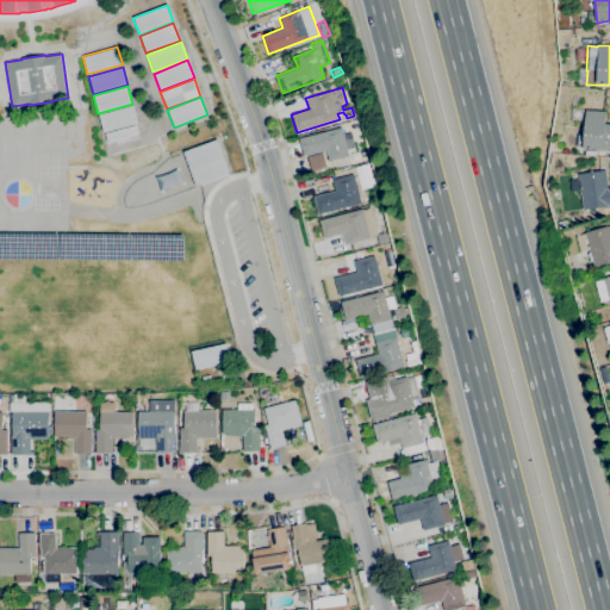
[(104,132),(99,114),(134,105),(138,123),(104,132)]
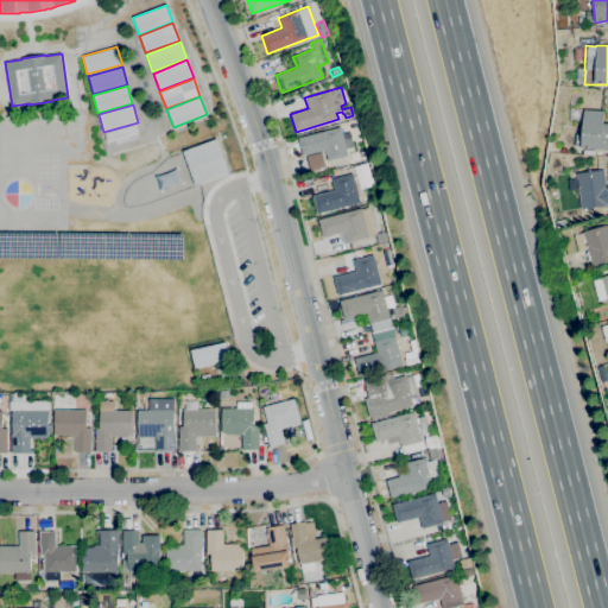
[(607,150),(581,150),(583,111),(603,112),(602,124),(607,124),(607,150)]
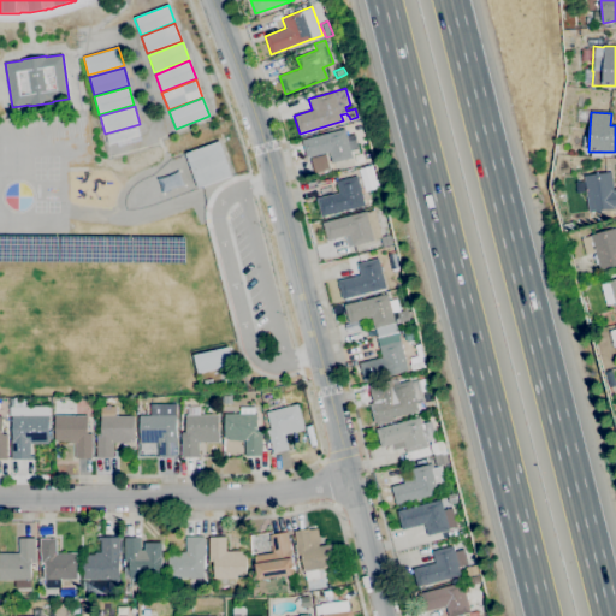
[(108,143),(106,135),(136,126),(138,135),(108,143)]
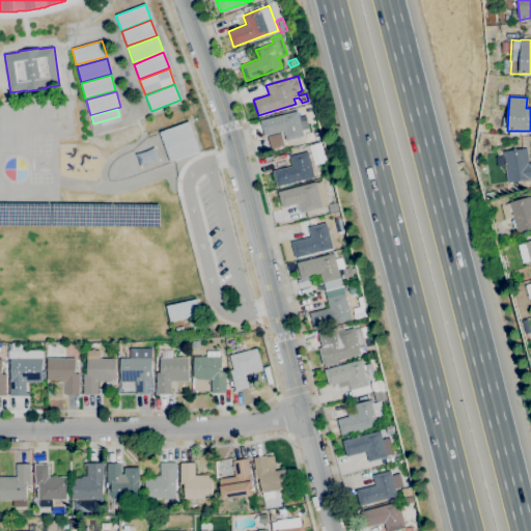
[(285,141),(283,131),(263,136),(259,120),(297,111),(300,121),(305,120),(307,128),(302,130),(304,136),(285,141)]
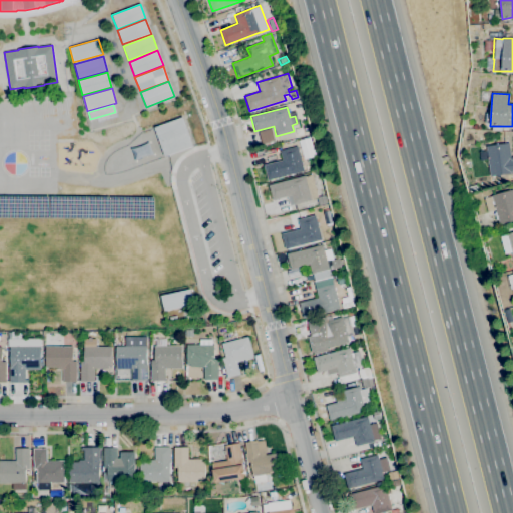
[(164,156),(154,127),(182,117),(192,146),(164,156)]
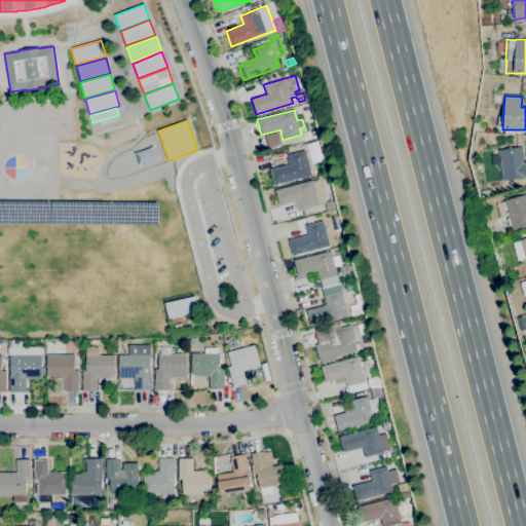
[(268,148),(265,136),(277,132),(282,145),(268,148)]
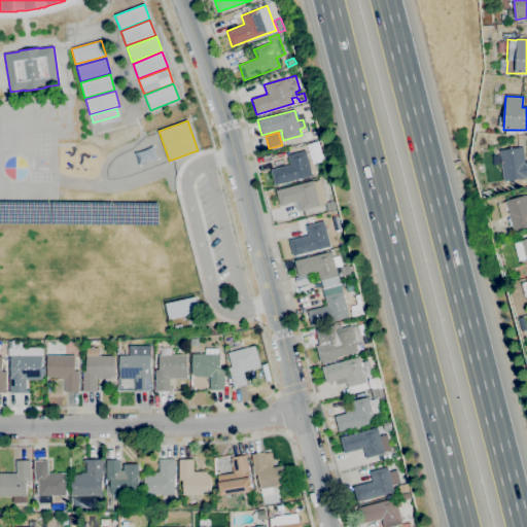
[(526,178),(503,182),(499,150),(522,147),(525,163),(526,162),(526,178)]
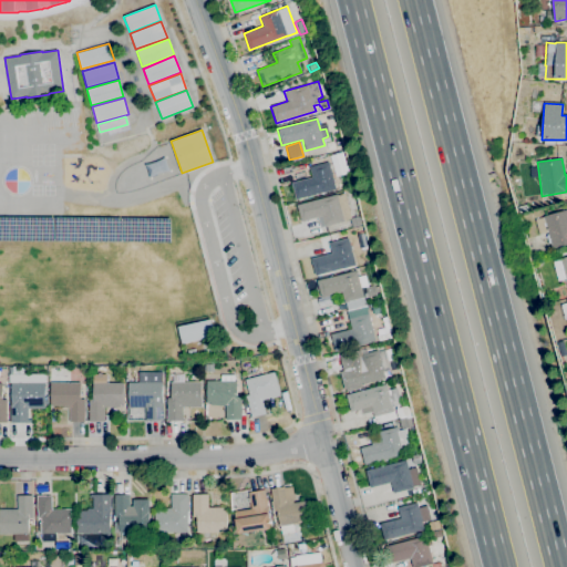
[(296,199),(291,183),(311,177),(309,167),(328,162),(336,189),(296,199)]
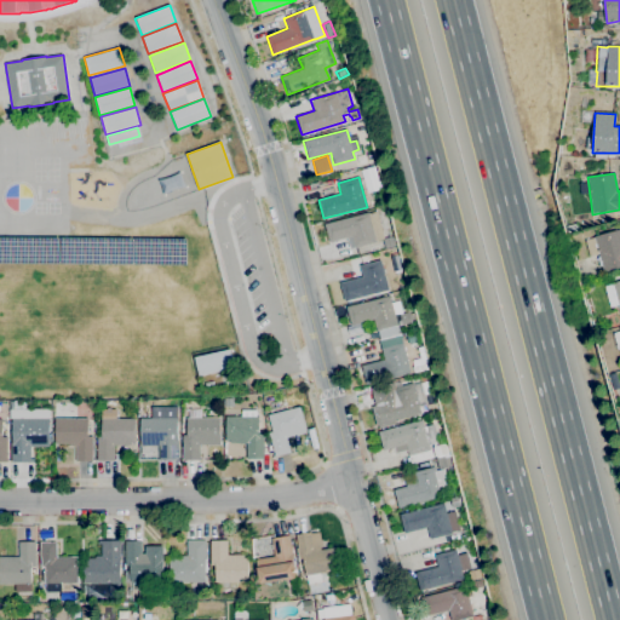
[(350,250),(348,237),(329,242),(325,224),(368,212),(371,220),(379,218),(384,237),(375,240),(377,242),(350,250)]
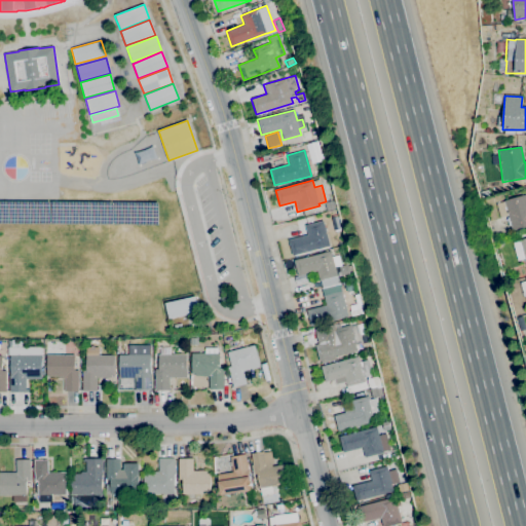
[(482,197),(481,192),(488,189),(490,195),(482,197)]
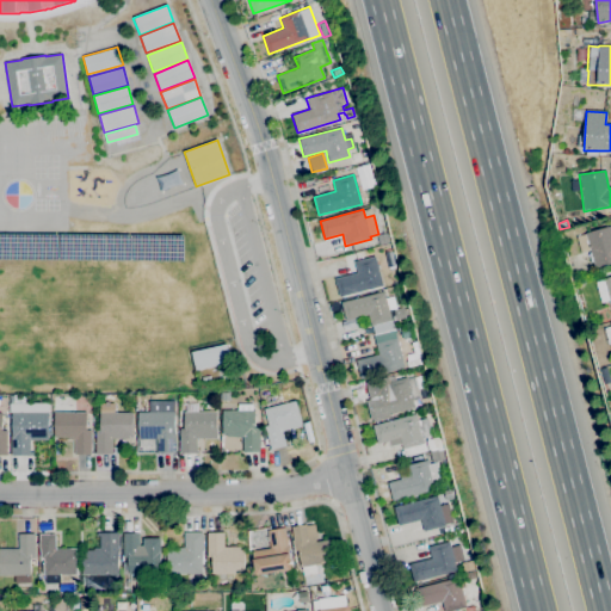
[(610,264),(594,269),(593,263),(591,263),(588,253),(591,253),(590,251),(581,253),(576,238),(585,234),(585,233),(610,226),(610,264)]
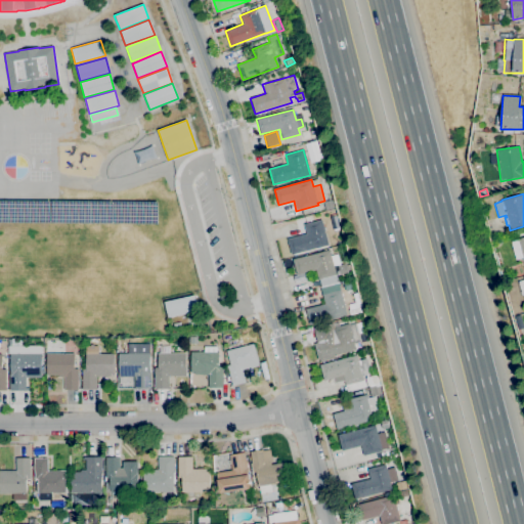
[(325,210),(322,202),(331,200),(333,200),(335,207),(333,208),(325,210)]
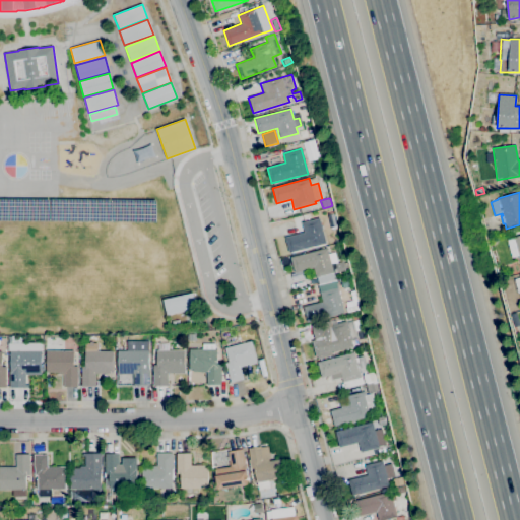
[(331,229),(330,228),(326,215),(327,215),(327,213),(332,212),(332,214),(333,214),(337,228),(331,229)]
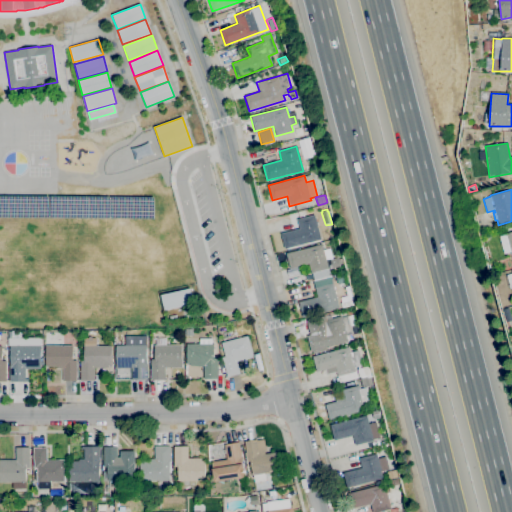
[(285,249),(281,233),(299,229),(297,219),(314,215),(320,239),(285,249)]
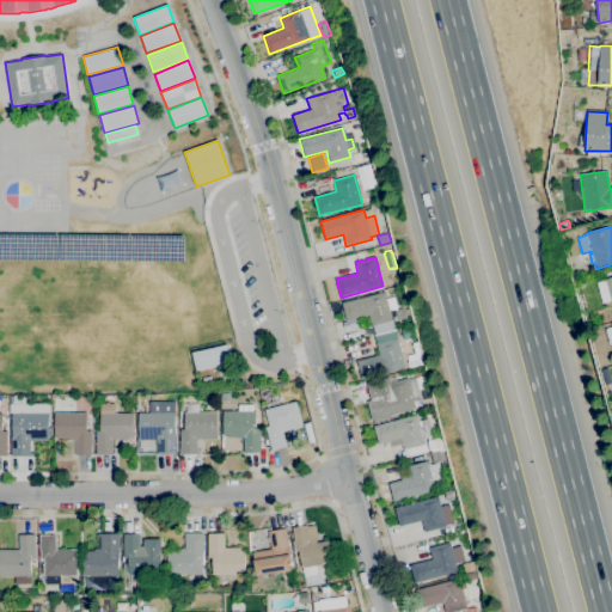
[(611,310),(610,301),(603,304),(597,282),(604,280),(611,276),(611,310)]
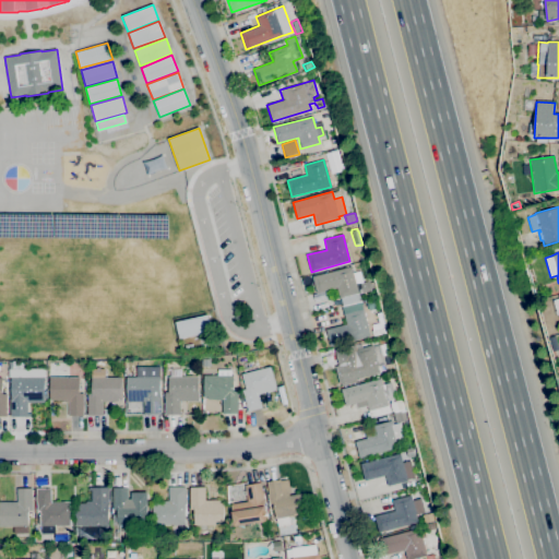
[(342,306),(340,298),(339,298),(336,288),(317,294),(312,277),(352,266),(353,274),(356,273),(357,278),(355,280),(360,300),(342,306)]
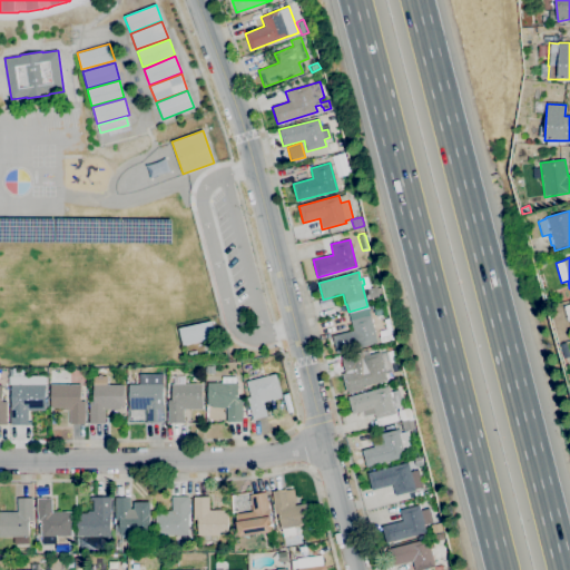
[(370,298),(366,290),(375,286),(376,288),(379,287),(381,294),(377,295),(377,296),(370,298)]
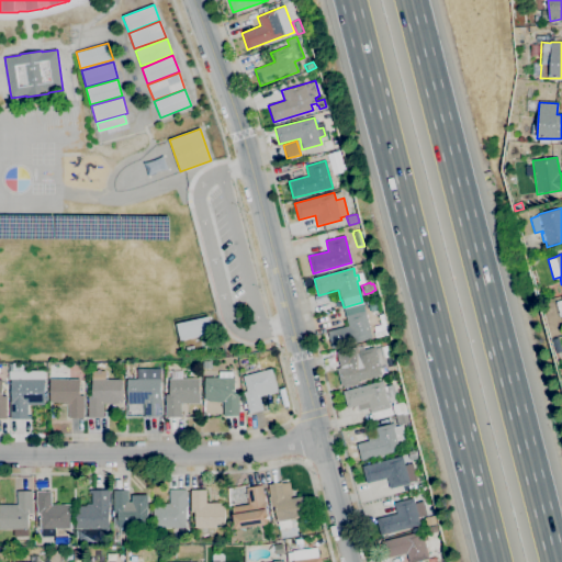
[(333,348),(328,332),(348,326),(345,316),(364,311),(367,319),(368,319),(369,323),(368,323),(371,338),(333,348)]
